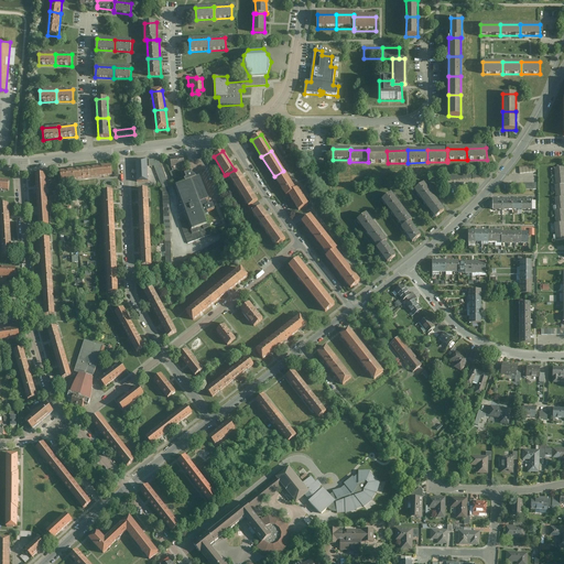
[(368,163),(388,163),(387,151),(368,151),(368,162),(368,163)]
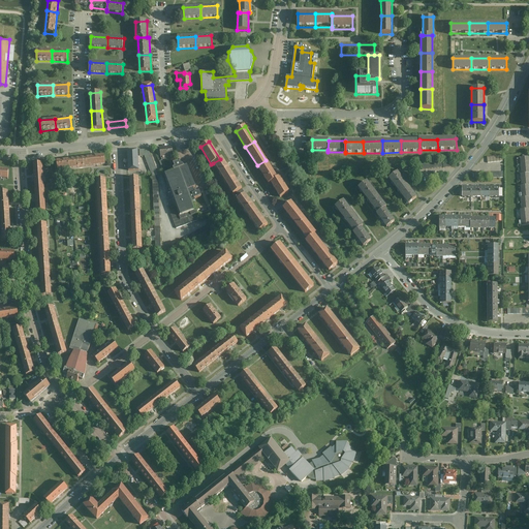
[(172,147),(159,149),(160,157),(173,155),(172,147)]
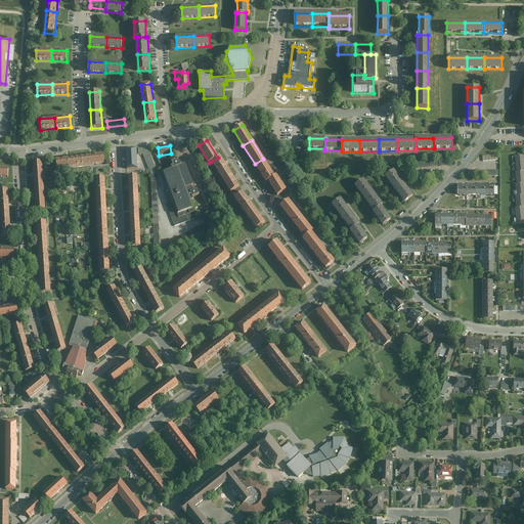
[(125,148),(126,159),(137,159),(136,148),(125,148)]
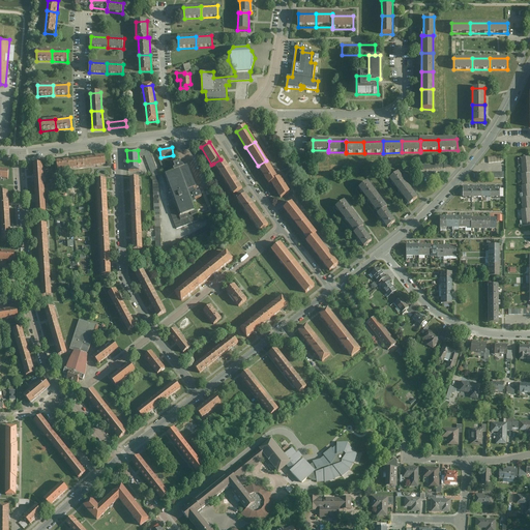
[(156,251),(162,251),(157,172),(149,150),(140,150),(140,156),(144,156),(152,174),(156,251)]
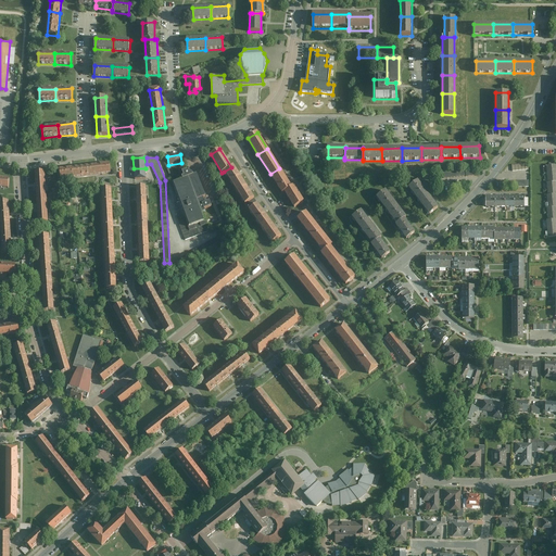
[(85,166),(85,176),(111,173),(110,164),(85,166)]
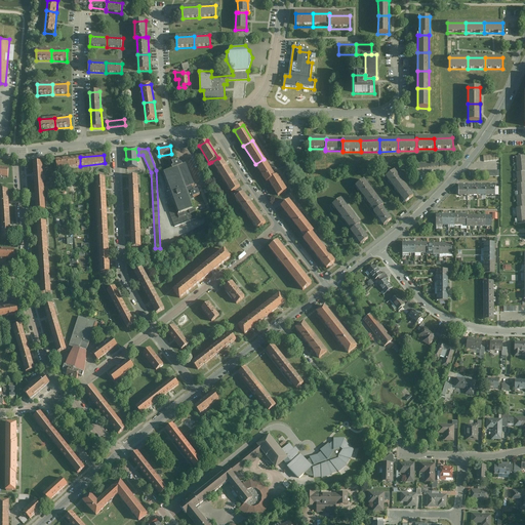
[(515,156),(516,164),(524,163),(524,158),(524,156),(515,156)]
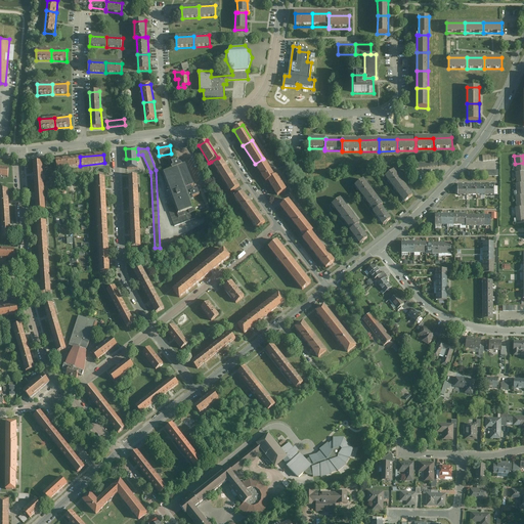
[(57,169),(80,166),(80,157),(56,160),(57,169)]
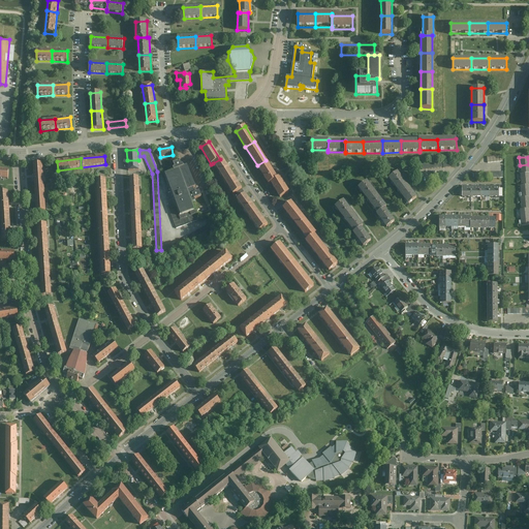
[(213,163),(223,178),(231,173),(222,158),(220,159),(213,163)]
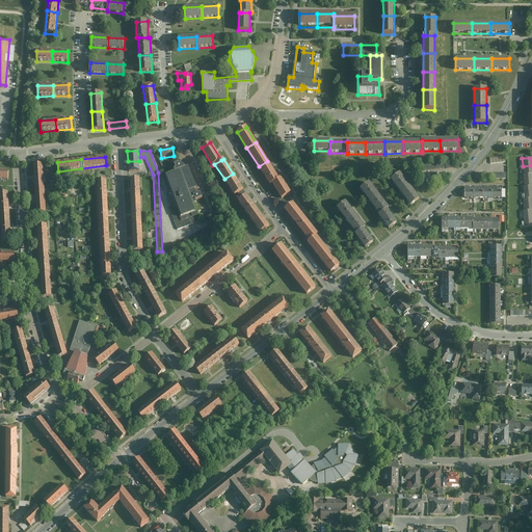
[(128,171),(139,170),(139,161),(128,161),(128,171)]
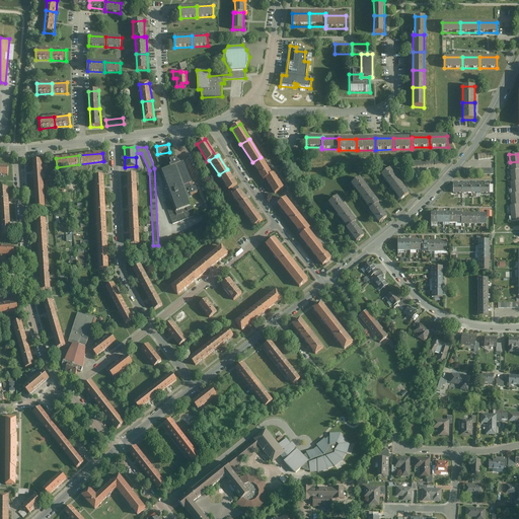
[(261,157),(252,162),(264,180),(266,178),(272,174),(261,157)]
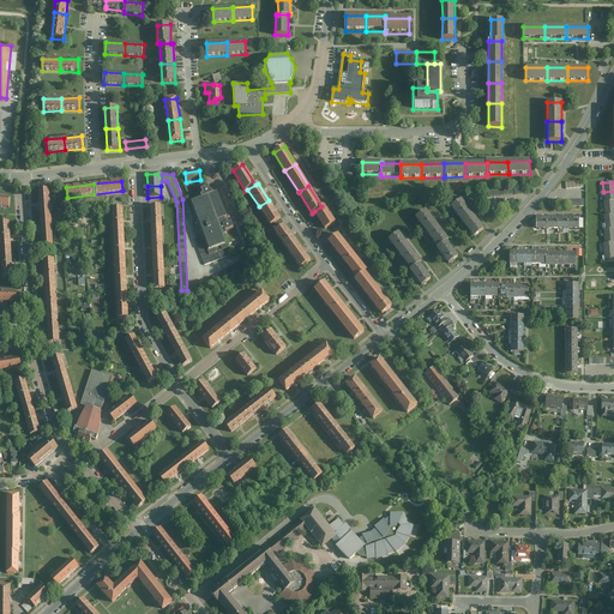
[(513,187),(482,191),(483,198),(515,194),(525,193),(525,188),(513,190),(513,187)]
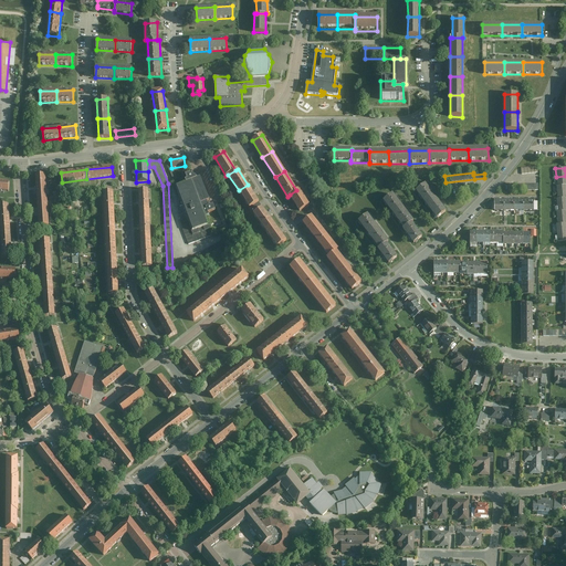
[(186,182),(175,187),(186,219),(179,221),(188,245),(213,236),(211,229),(212,228),(209,222),(208,222),(206,217),(209,216),(208,213),(216,210),(212,205),(209,206),(207,201),(209,200),(200,177),(197,178),(196,177),(195,176),(194,176),(192,175),(191,175),(190,174),(189,174),(188,174),(187,174),(186,174),(185,175),(187,179),(185,180),(186,182)]
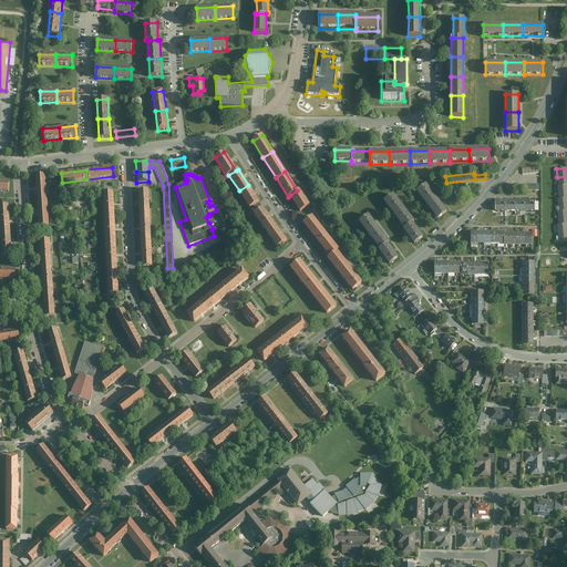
[(37,202),(48,200),(45,176),(35,176),(37,202)]
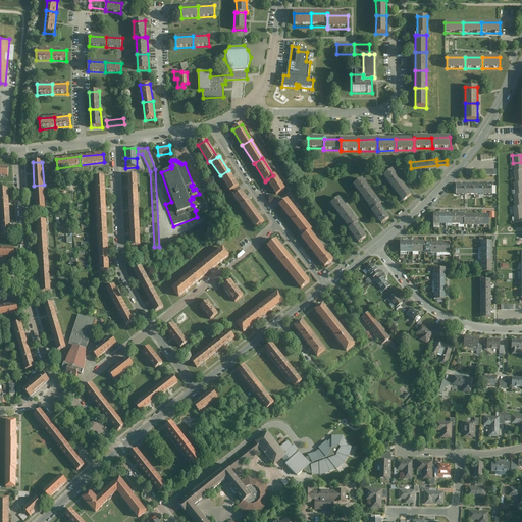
[(521,170),(521,162),(513,163),(514,171),(521,170)]
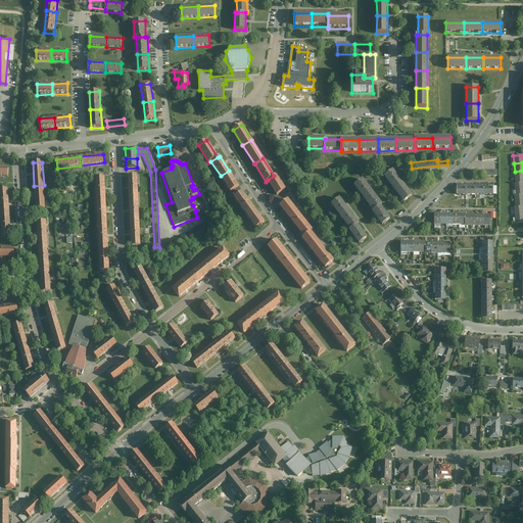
[(8,168),(0,167),(0,176),(7,177),(8,168)]
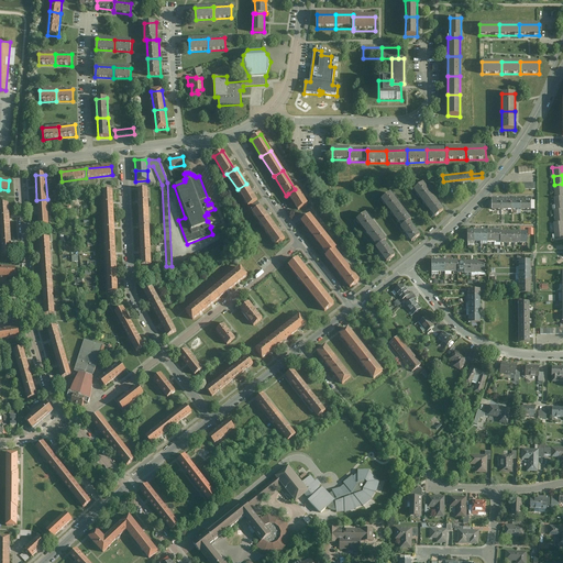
[(422,203),(432,197),(421,183),(411,189),(422,203)]
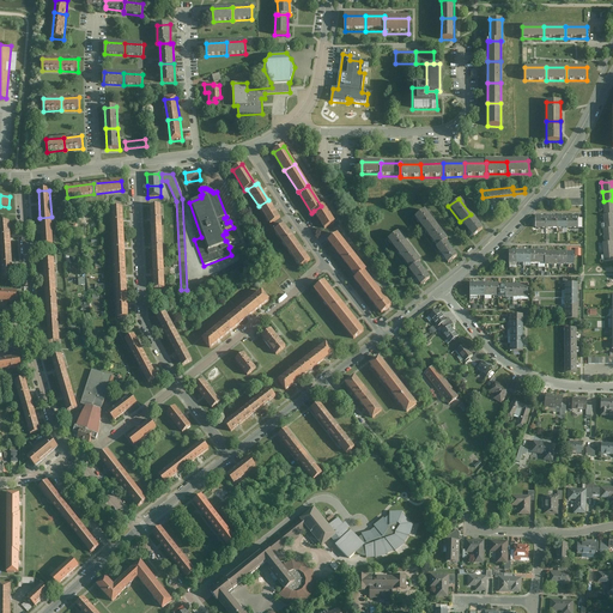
[(259,206),(271,225),(280,219),(268,200),(259,206)]
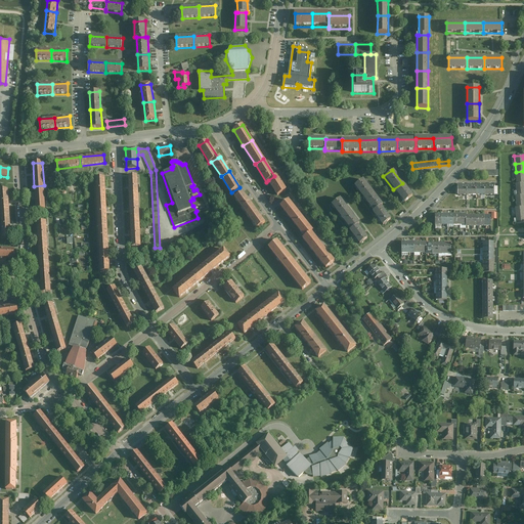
[(268,180),(277,195),(287,190),(277,175),(274,176),(268,180)]
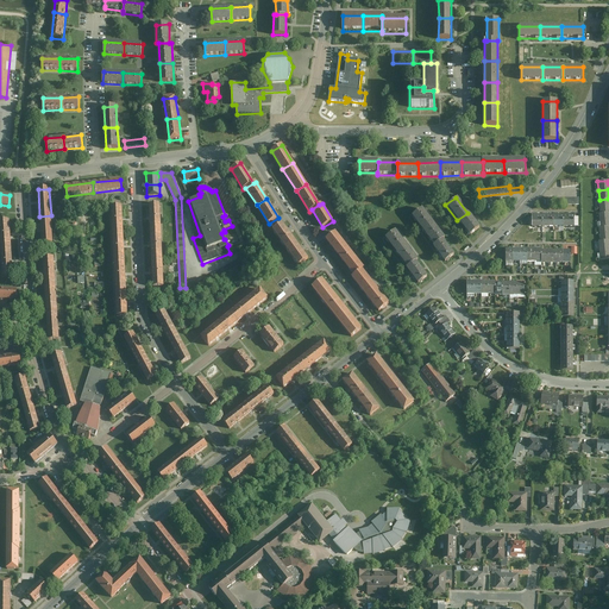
[(150,232),(161,232),(159,205),(149,205),(150,232)]
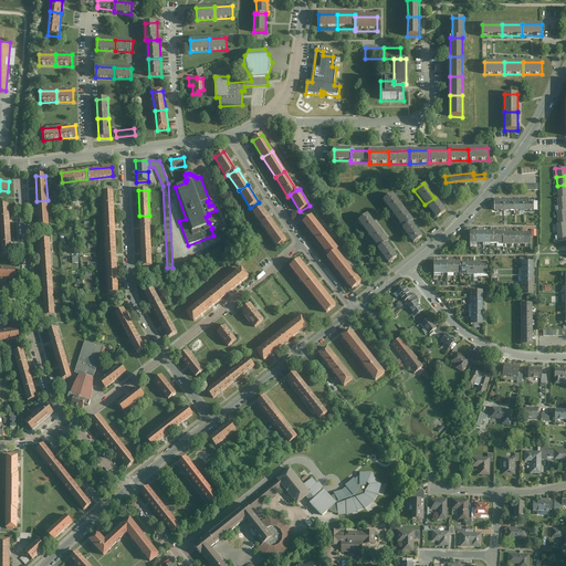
[(104,218),(115,217),(114,192),(103,192),(104,218)]
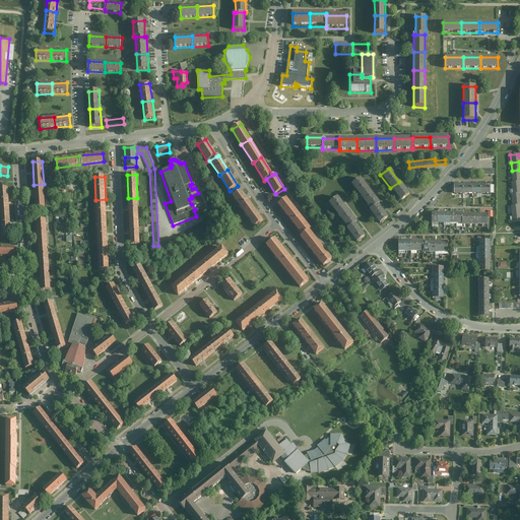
[(351,185),(361,197),(370,191),(361,179),(351,185)]
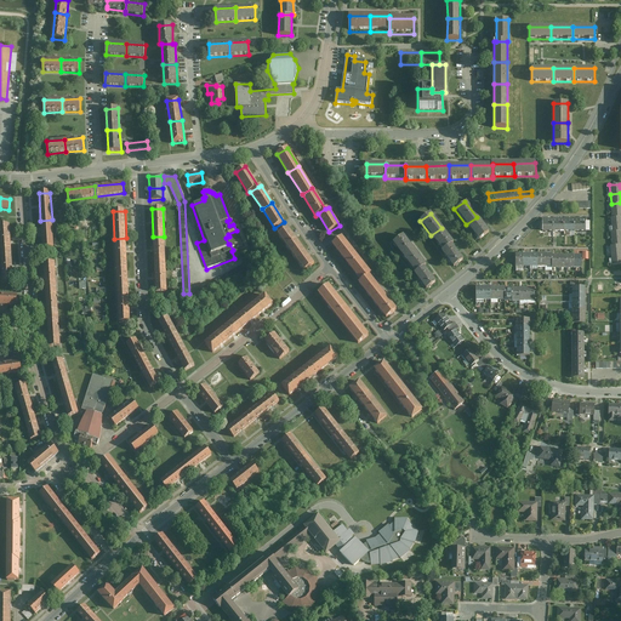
[(478,240),(489,232),(477,217),(466,224),(478,240)]
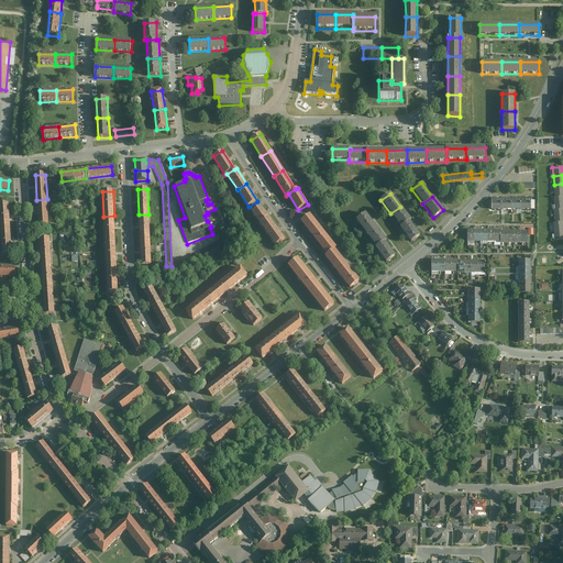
[(501,210),(501,199),(492,198),(492,210),(501,210)]
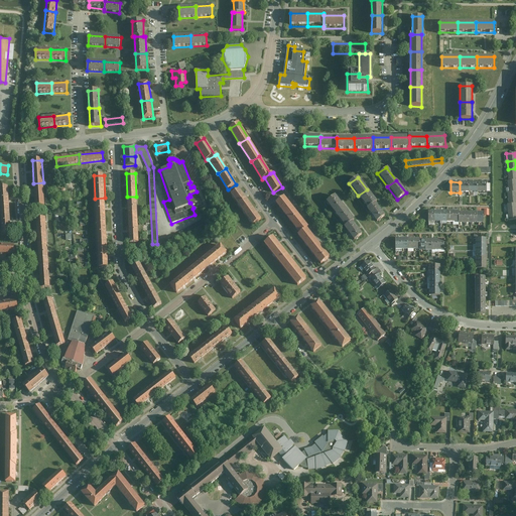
[(469,192),(469,181),(460,182),(460,192),(469,192)]
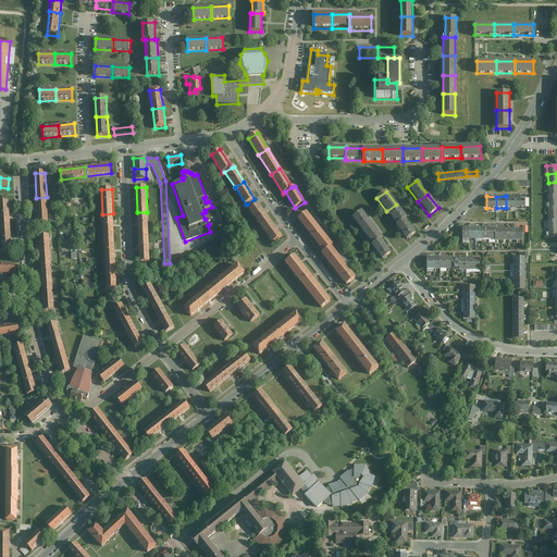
[(516,196),(506,196),(506,208),(516,208),(516,196)]
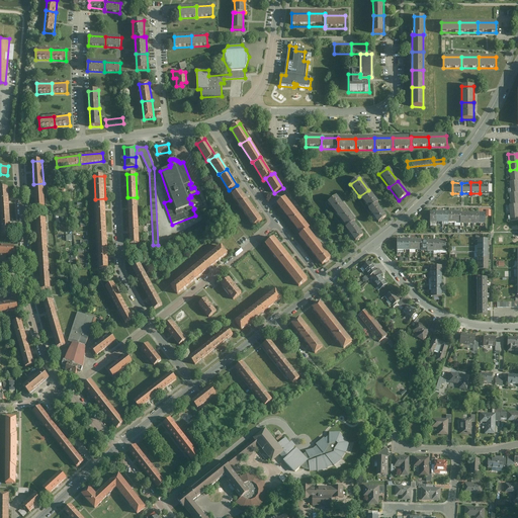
[(489,193),(489,182),(480,182),(480,193),(489,193)]
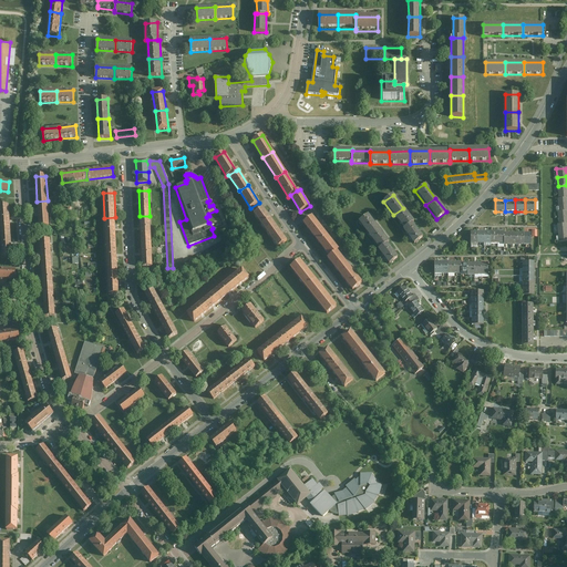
[(48,200),(37,202),(39,227),(49,227),(48,200)]
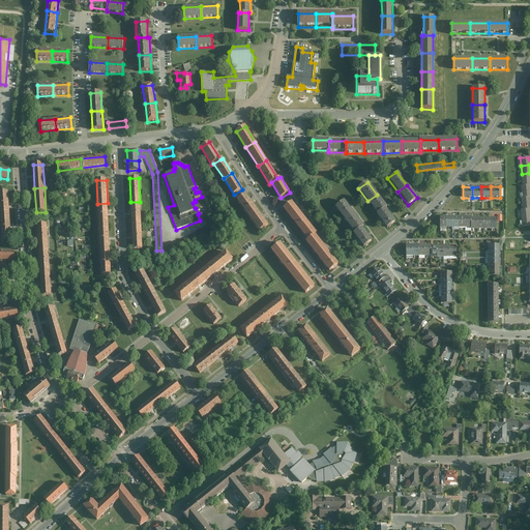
[(0,192),(0,214),(9,214),(8,192),(0,192)]
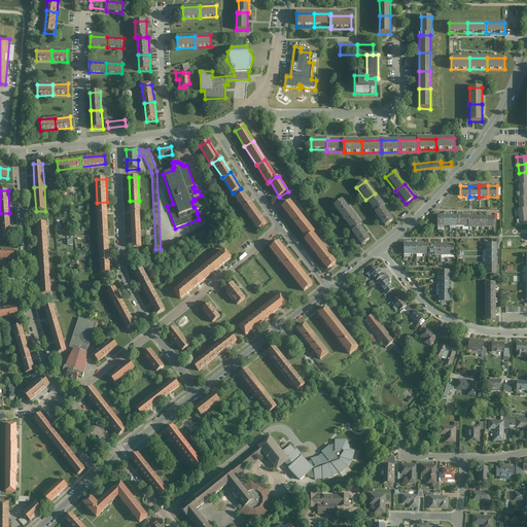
[(247,214),(255,209),(244,192),(236,199),(247,214)]
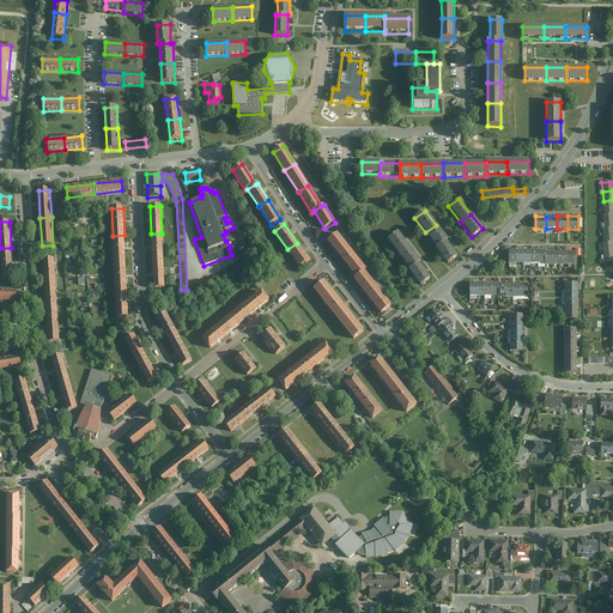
[(444,242),(448,240),(436,225),(425,232),(437,248),(444,242)]
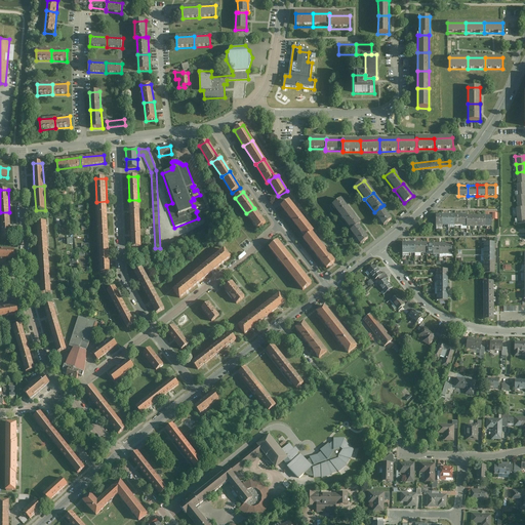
[(139,224),(138,200),(129,200),(130,224),(139,224)]
